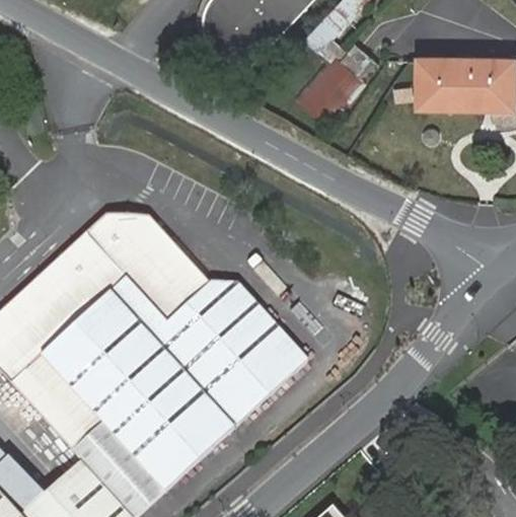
[(234,67),(294,0),(194,0),(194,1),(192,4),(191,10),(190,14),(189,18),(190,24),(191,27),(192,31),(194,37),(196,41),(198,44),(200,47),(204,50),(207,53),(210,54),(234,67)]
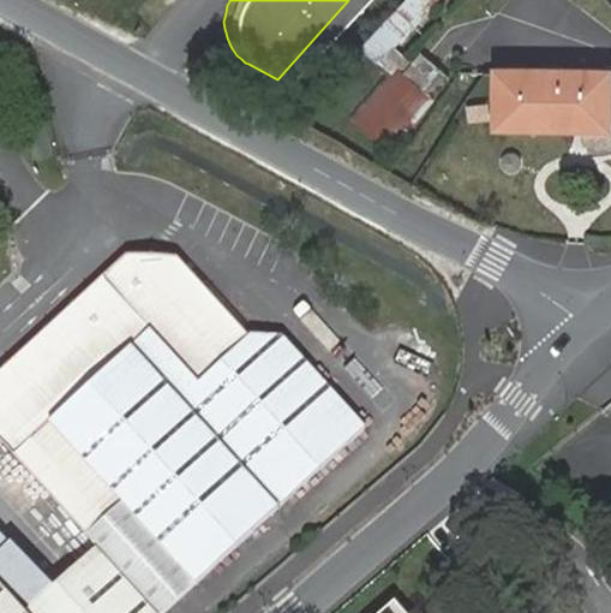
[(407,0),(417,12),(431,0),(407,0)]
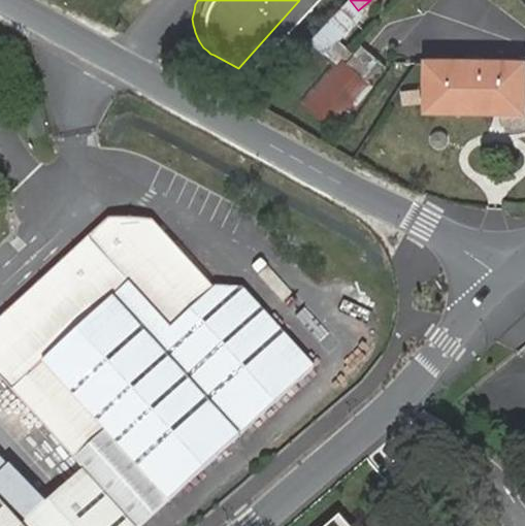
[(362,44),(354,52),(372,71),(381,63),(362,44)]
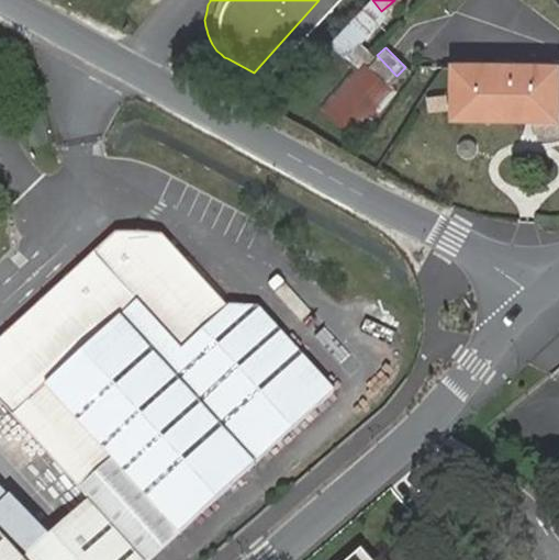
[(557,62),(451,60),(450,115),(556,116),(557,62)]
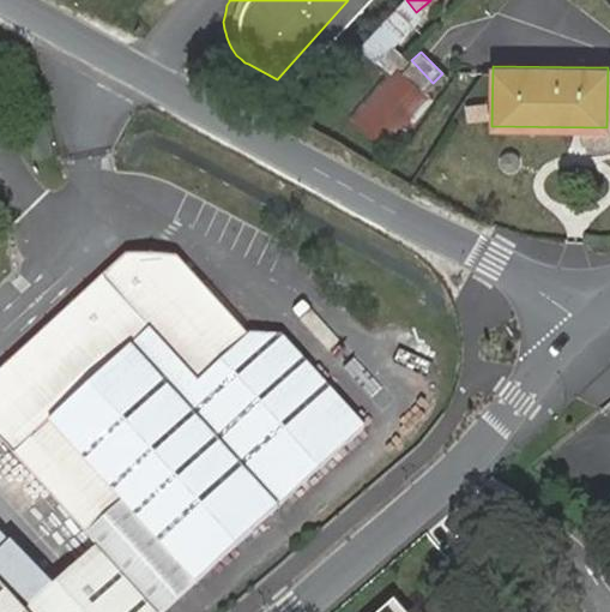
[(400,107),(366,91),(350,125),(385,141),(400,107)]
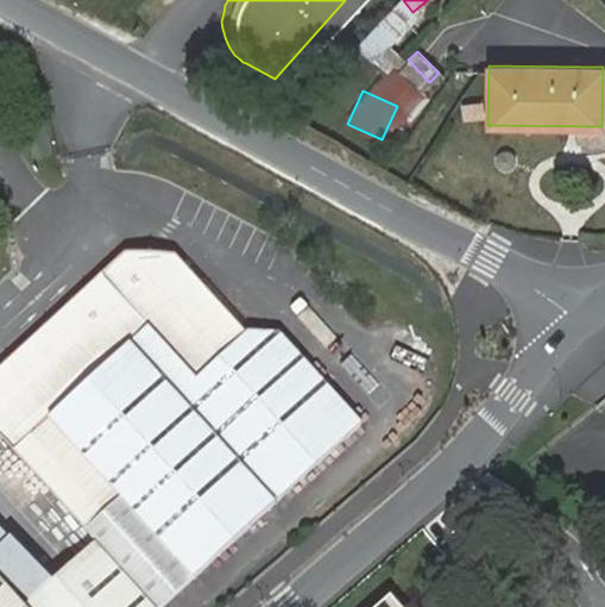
[(0,606),(162,606),(361,421),(361,419),(279,329),(243,326),(174,252),(124,250),(0,365),(0,438),(96,540),(48,586),(26,606),(0,579),(0,606)]
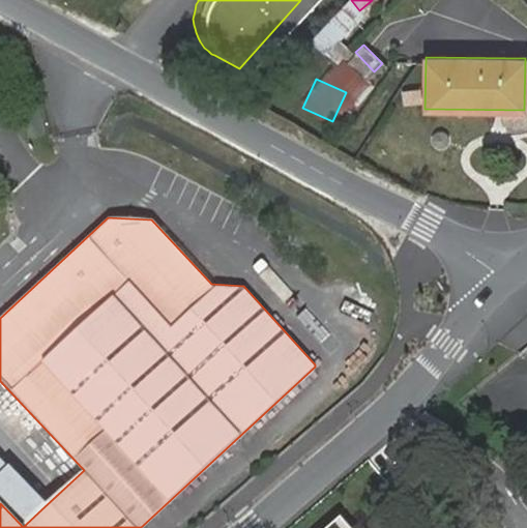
[(0,503),(23,527),(41,509),(0,467),(0,503)]
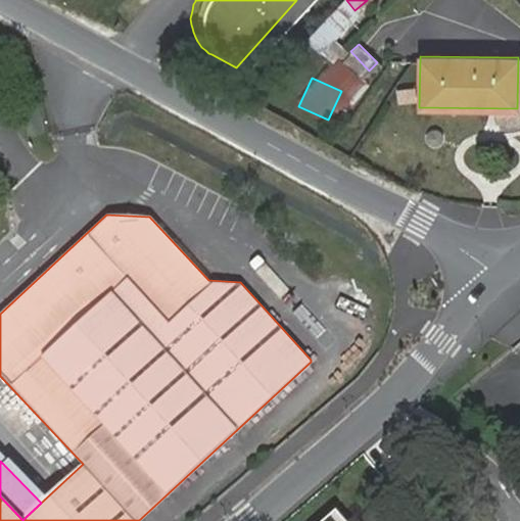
[(343,520),(334,511),(322,520),(343,520)]
